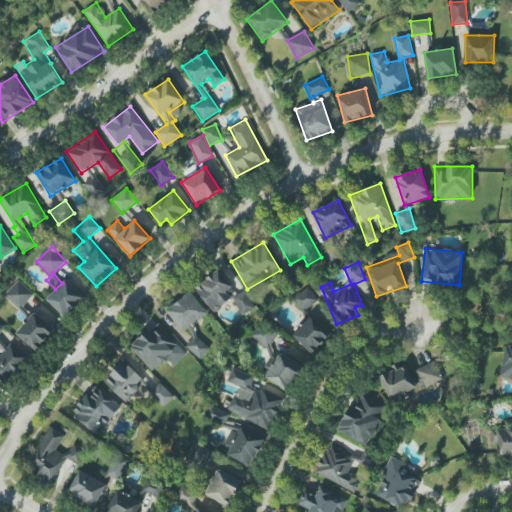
[(218,270),(195,288),(214,312),(231,299),(244,315),(255,306),(243,291),(238,294),(218,270)]
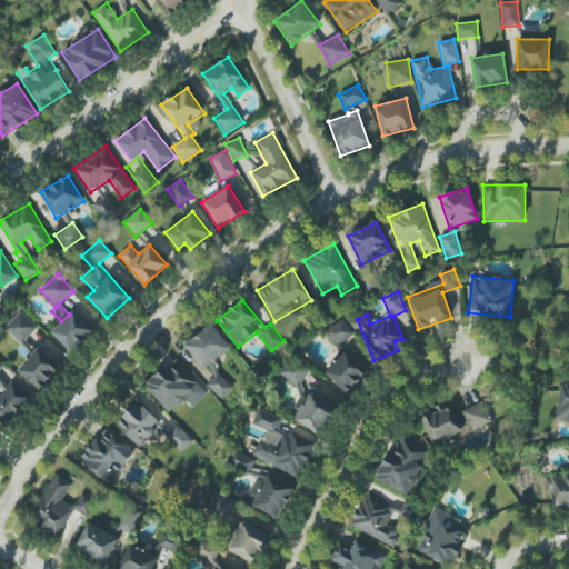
[(51,333),(73,353),(95,330),(73,310),(51,333)]
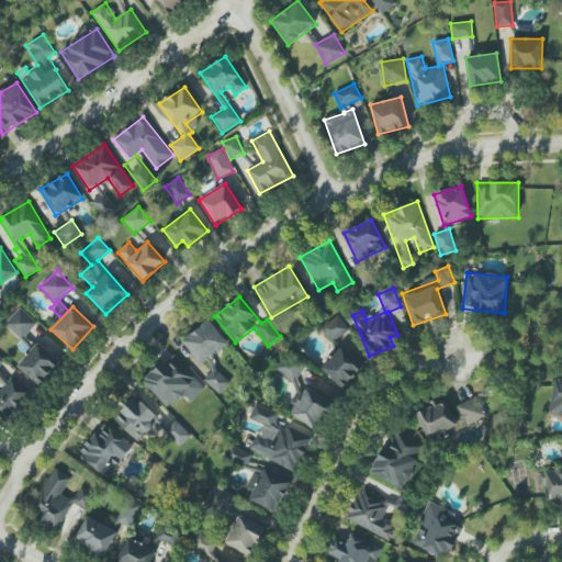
[(4,325),(23,339),(37,321),(19,307),(4,325)]
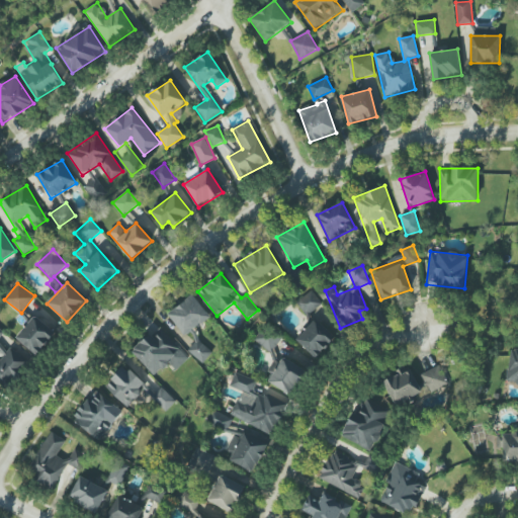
[(307,316),(322,304),(312,289),(296,303),(307,316)]
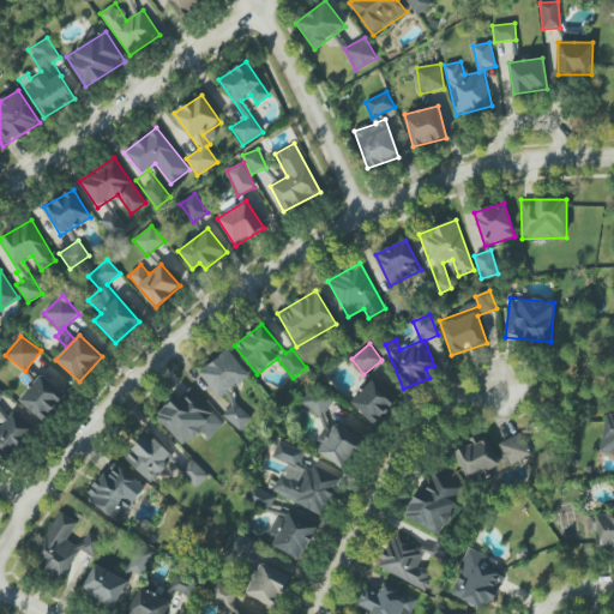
[(199,372),(218,398),(250,375),(229,349),(199,372)]
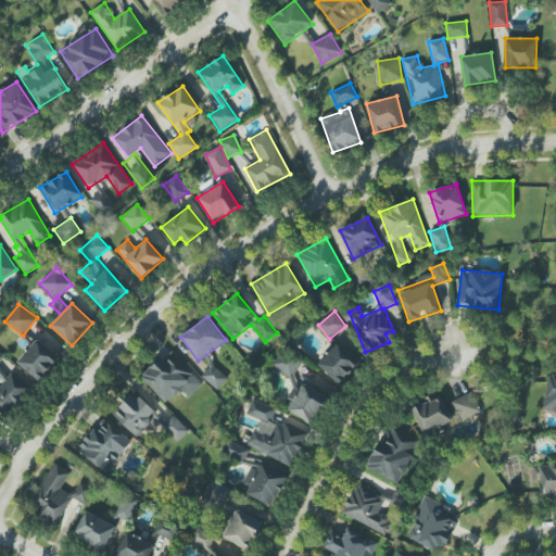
[(60,359),(38,339),(17,361),(38,381),(60,359)]
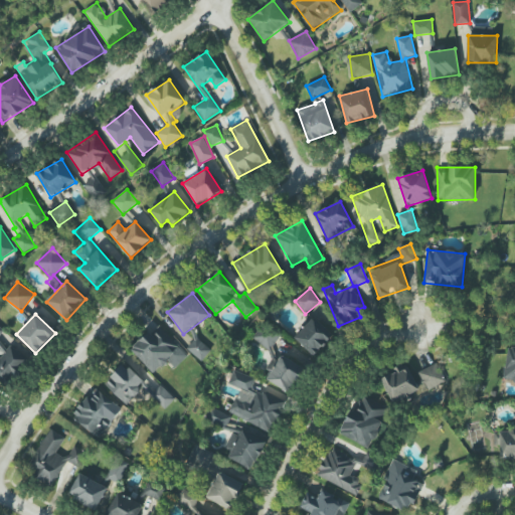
[(294,338),(314,356),(334,335),(314,317),(294,338)]
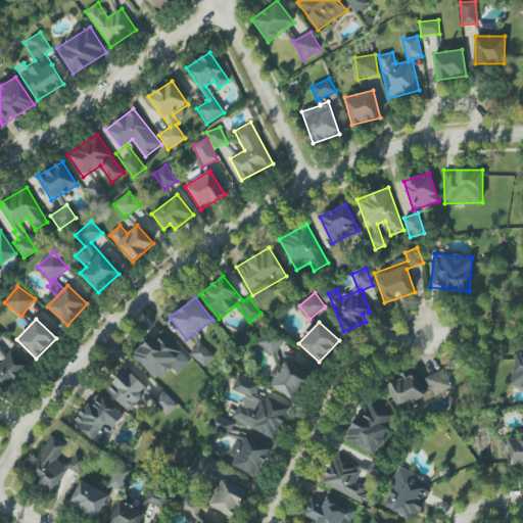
[(256,343),(274,355),(285,341),(267,329),(256,343)]
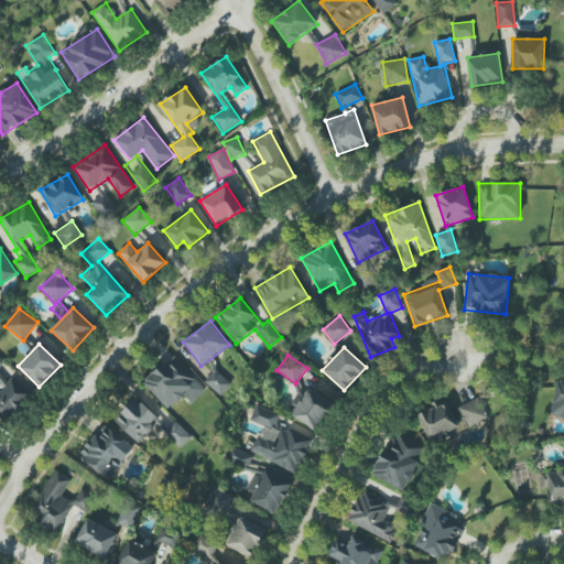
[(206,390),(174,356),(144,382),(169,410),(184,396),(192,403),(206,390)]
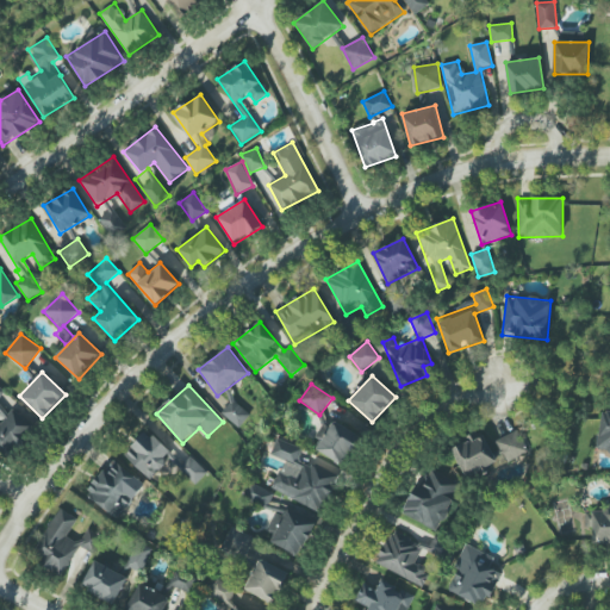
[(0,453),(8,460),(35,428),(11,409),(8,412),(0,404),(0,394),(4,391),(0,387),(0,410),(5,414),(0,418),(0,453)]
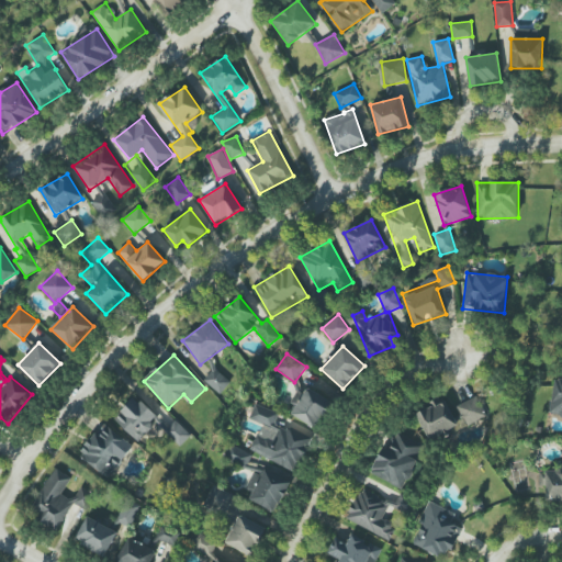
[(221,394),(231,382),(215,369),(204,381),(221,394)]
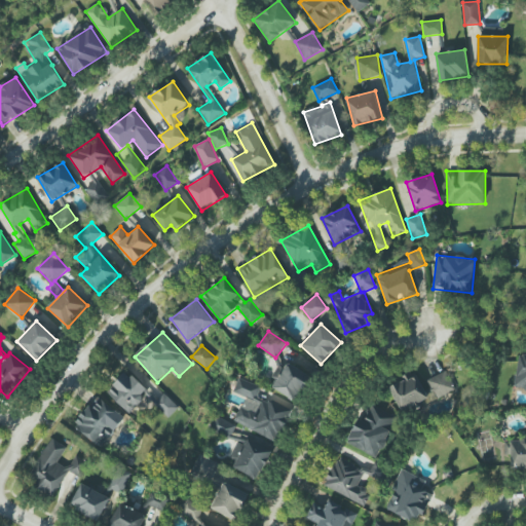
[(515,387),(525,388),(525,354),(520,353),(515,387)]
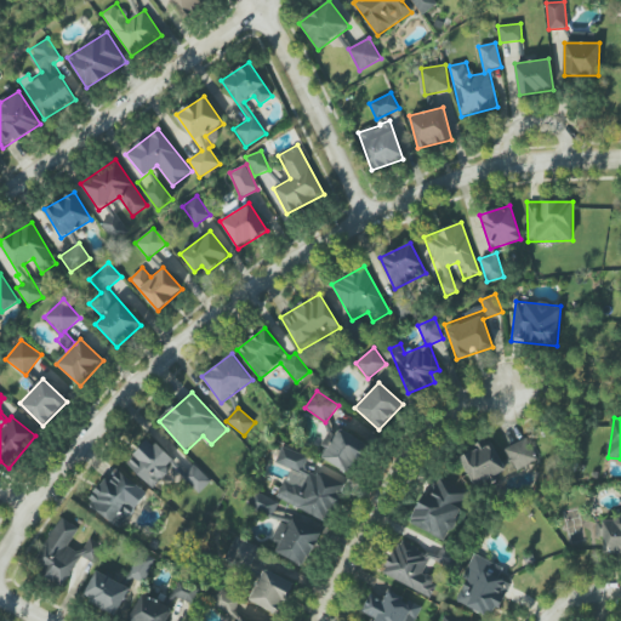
[(341,428),(322,456),(349,474),(368,446),(341,428)]
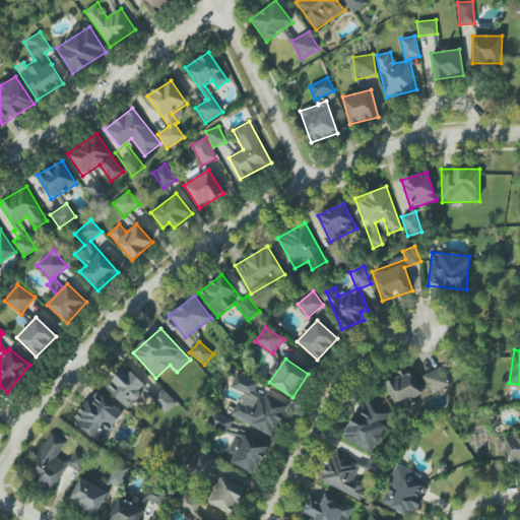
[(423,375),(431,393),(450,385),(441,367),(423,375)]
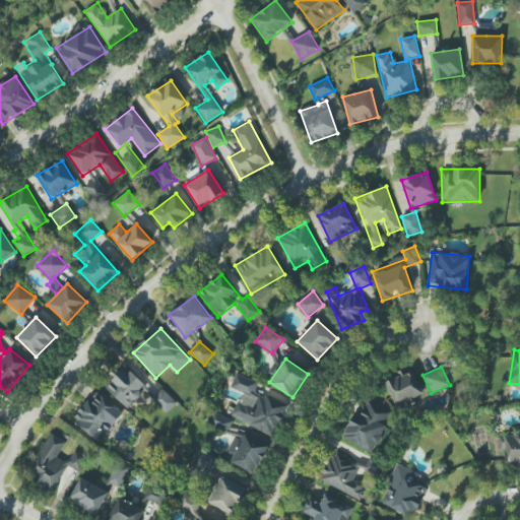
[(106,387),(126,408),(146,389),(126,368),(106,387)]
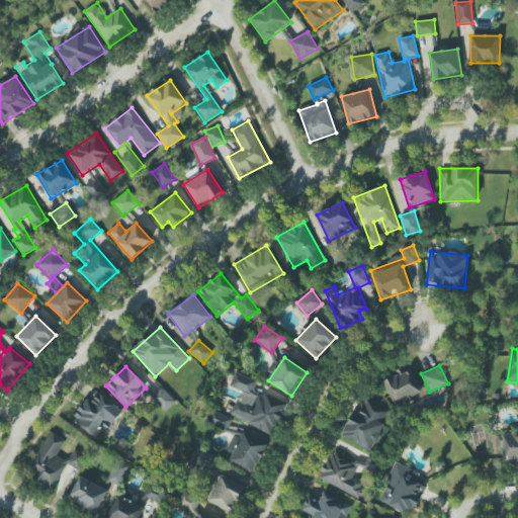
[(423,393),(411,370),(402,375),(400,371),(382,380),(397,407),(423,393)]
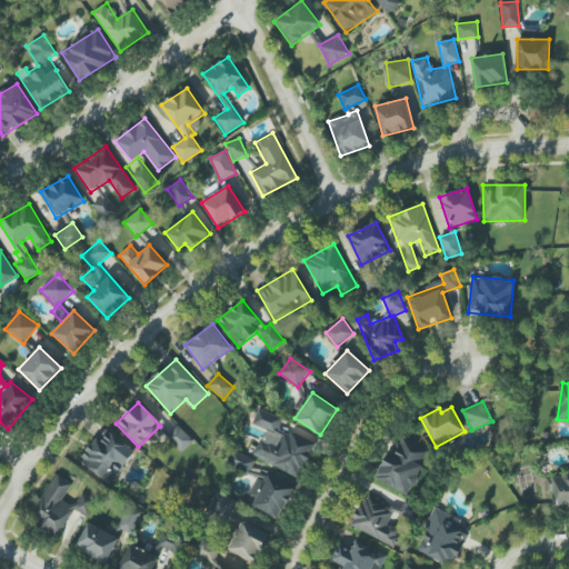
[(253,458),(300,477),(313,443),(277,429),(281,419),(258,409),(252,423),(265,429),(253,458)]
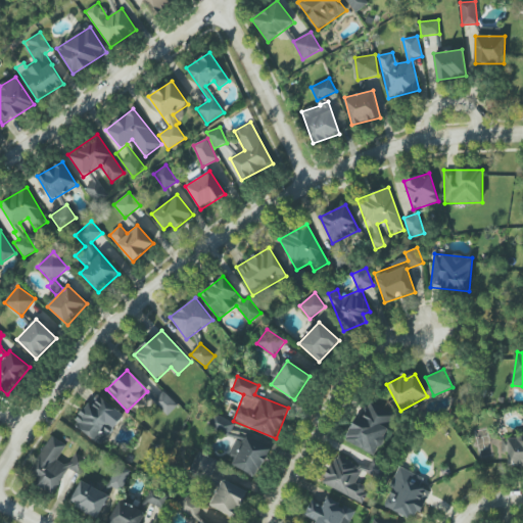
[(178,407),(164,391),(153,400),(167,416),(178,407)]
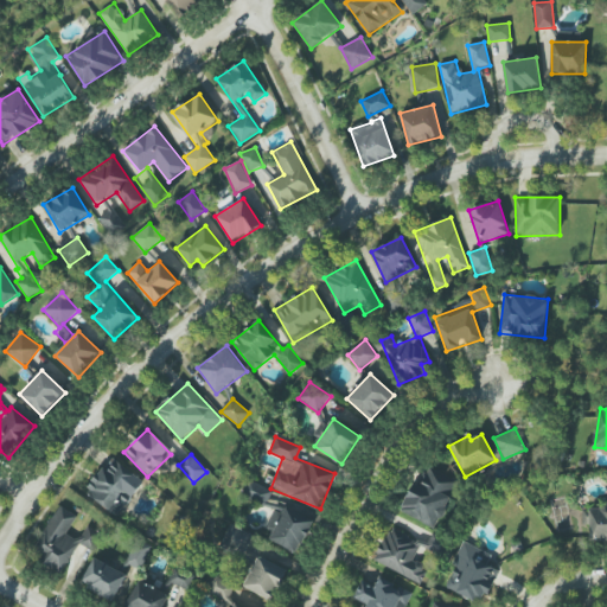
[(145,484),(114,455),(84,490),(115,517),(145,484)]
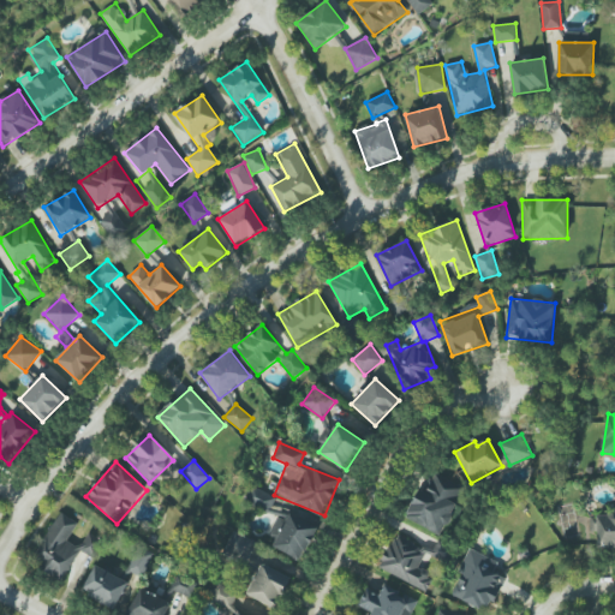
[(406,519),(442,536),(464,488),(429,471),(406,519)]
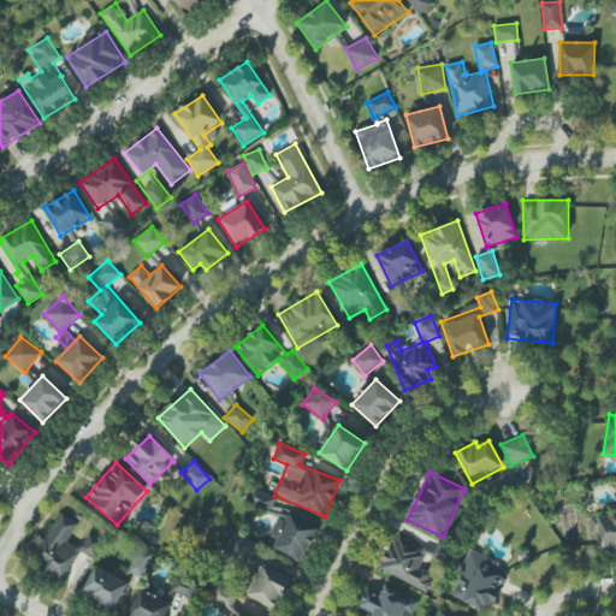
[(246,502),(271,511),(276,497),(252,487),(246,502)]
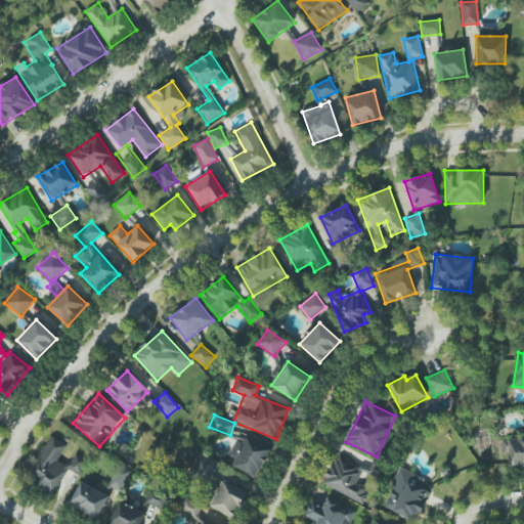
[(257,476),(270,448),(231,430),(228,436),(235,439),(225,461),(257,476)]
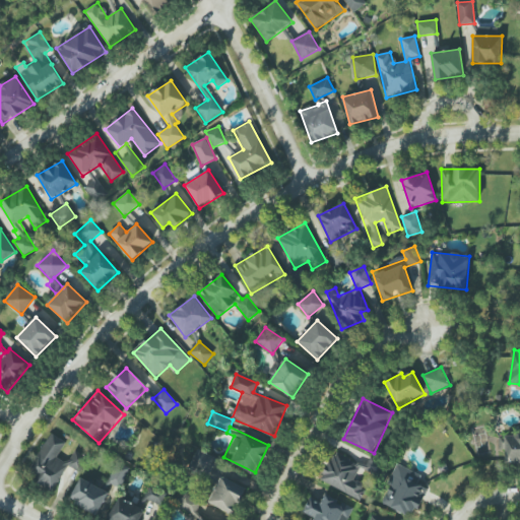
[(67,465),(79,471),(87,458),(74,450),(67,463),(57,458),(66,442),(51,433),(29,469),(39,474),(36,481),(52,491),(67,465)]
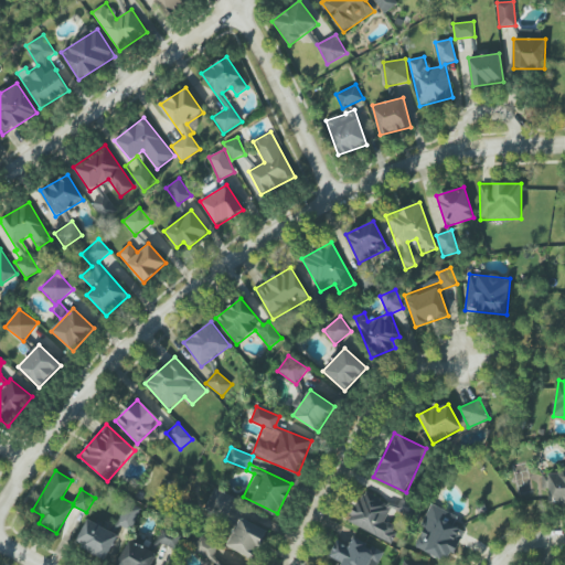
[(564,471),(542,472),(542,489),(550,489),(550,502),(564,502),(564,471)]
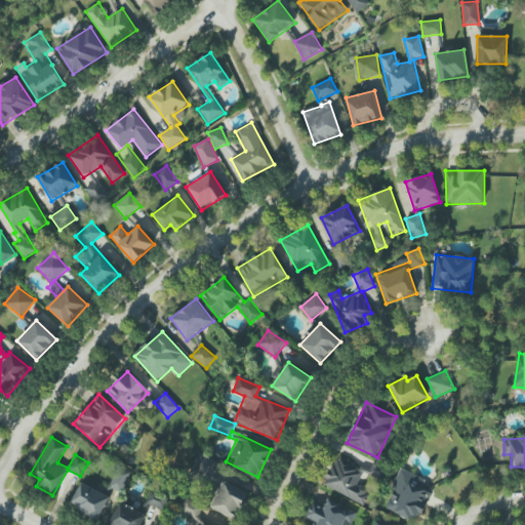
[(209,482),(218,463),(199,454),(190,473),(209,482)]
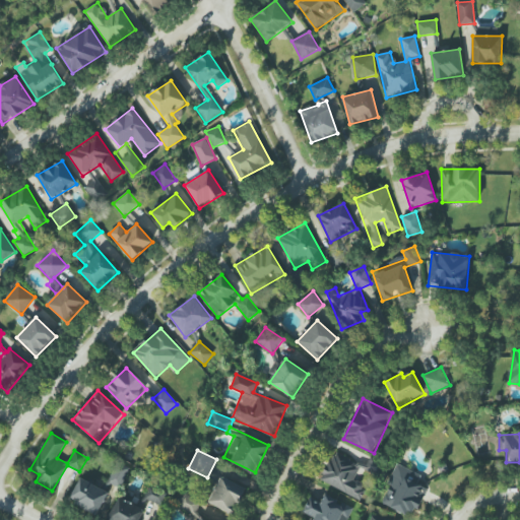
[(361,499),(367,486),(353,481),(361,464),(332,453),(320,482),(361,499)]
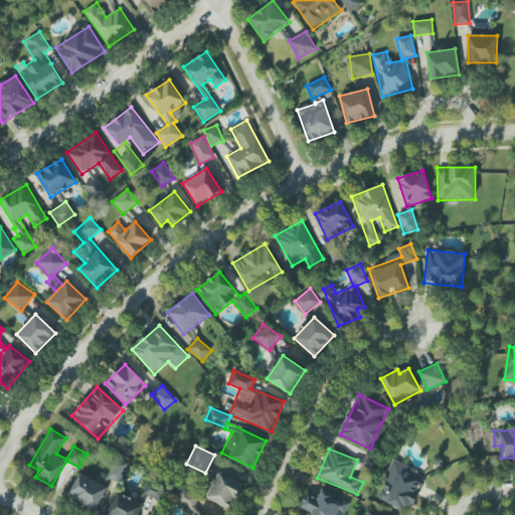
[(107,478),(120,484),(128,464),(115,458),(107,478)]
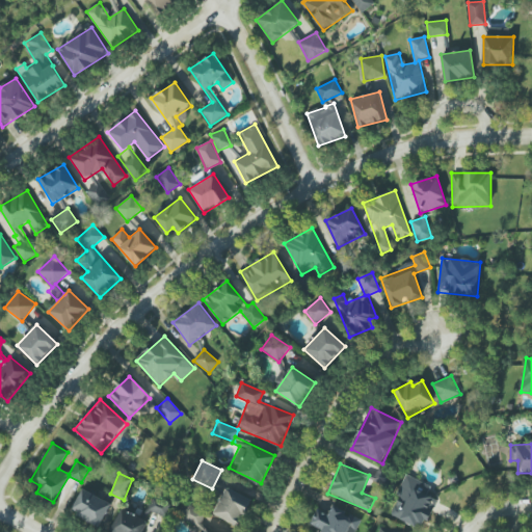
[(431,486),(407,475),(390,515),(421,529),(435,499),(427,495),(431,486)]
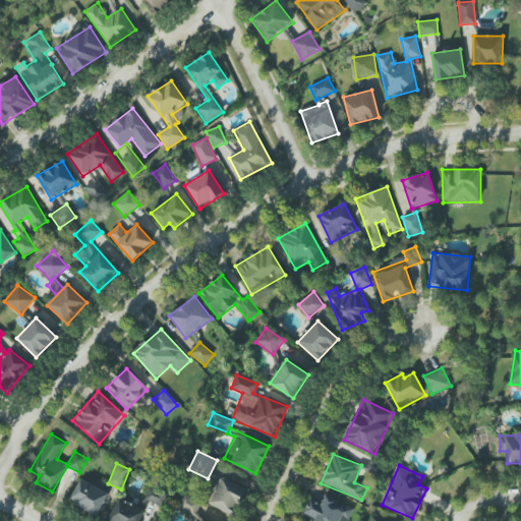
[(209,504),(234,516),(246,489),(221,477),(209,504)]
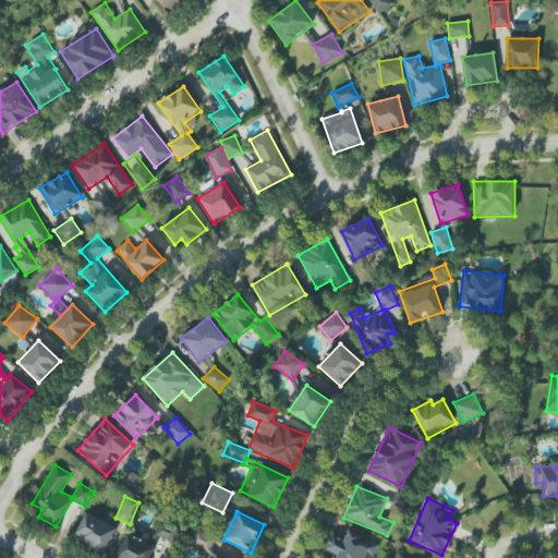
[(117,529),(86,512),(73,537),(104,553),(117,529)]
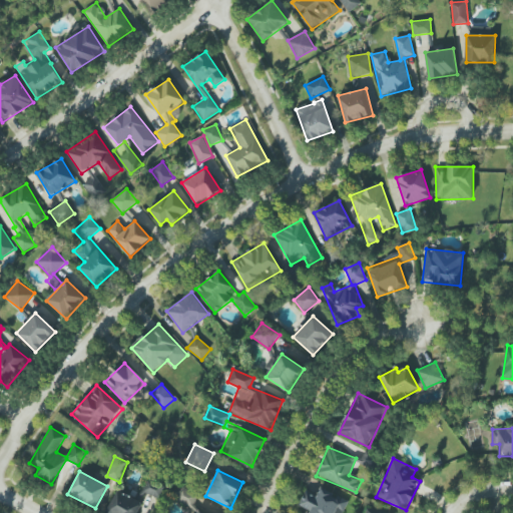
[(159,500),(164,485),(146,478),(140,493),(159,500)]
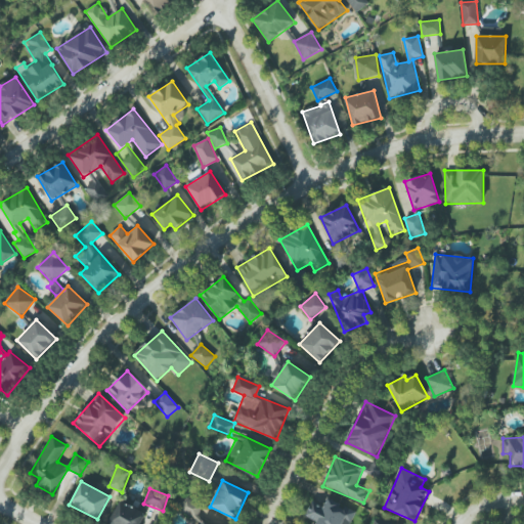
[(312,523),(349,523),(355,512),(328,498),(323,507),(312,501),(304,517),(314,521),(312,523)]
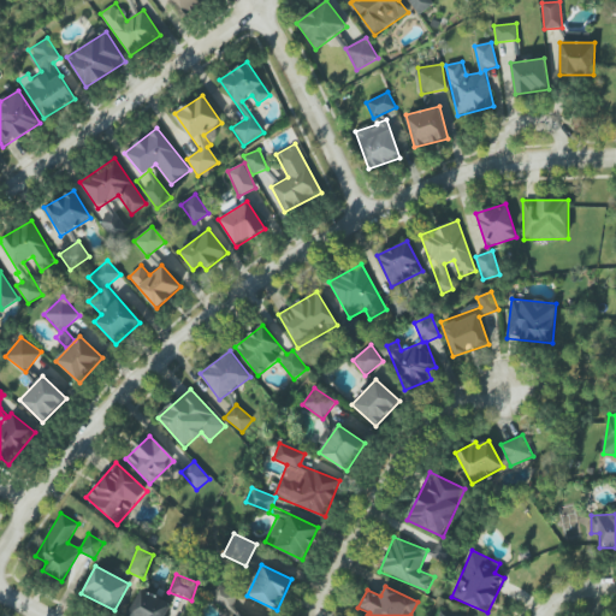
[(129,615),(164,615),(170,602),(140,590),(129,615)]
